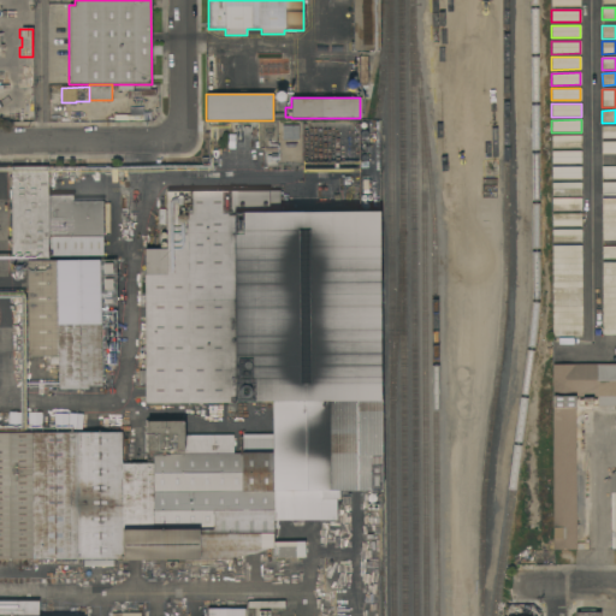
[(298,125),(298,141),(282,140),(282,125),(298,125)]
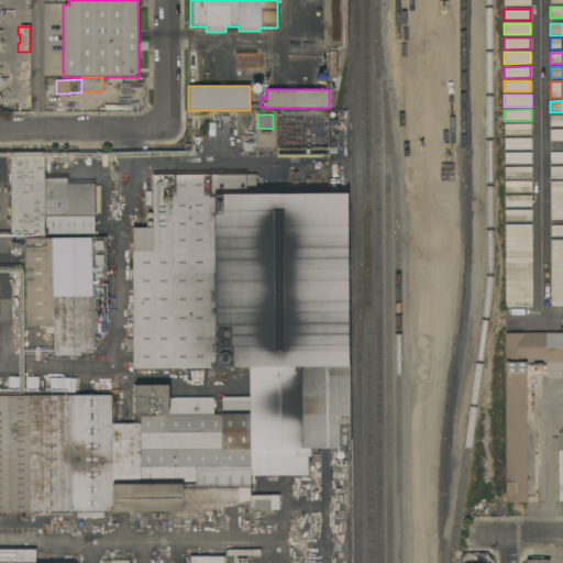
[(562,116),(562,127),(550,127),(550,116),(562,116)]
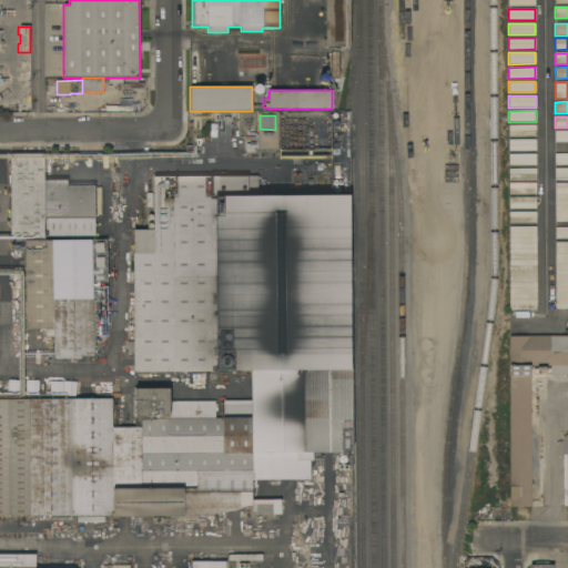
[(536,124),(536,137),(509,137),(508,125),(536,124)]
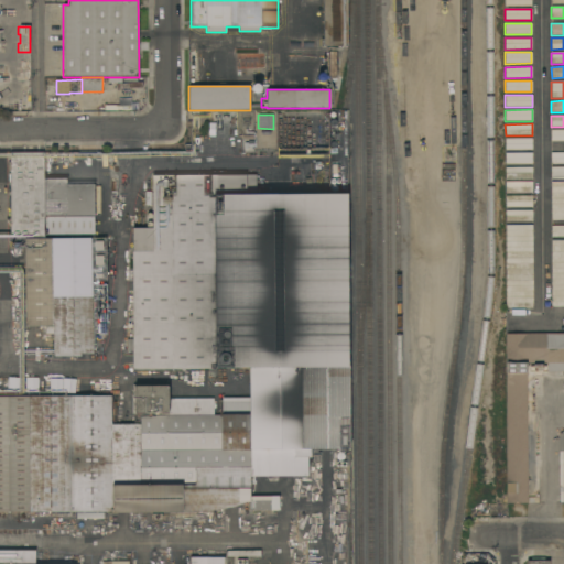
[(563,130),(563,141),(551,141),(551,130),(563,130)]
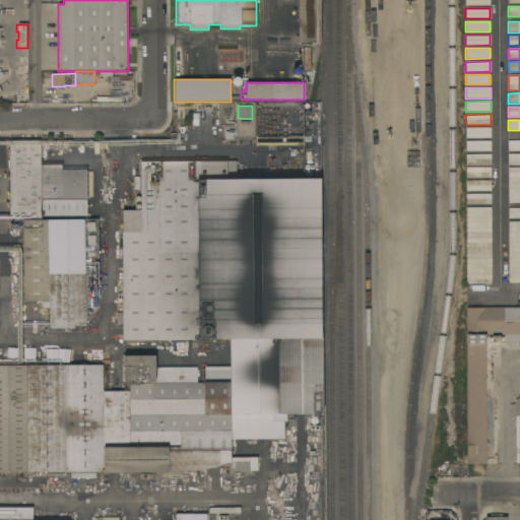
[(491,128),(491,138),(465,138),(465,128),(491,128)]
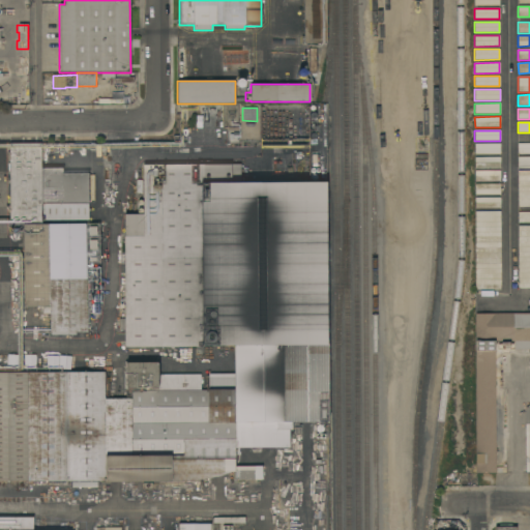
[(529,143),(529,153),(518,154),(518,144),(529,143)]
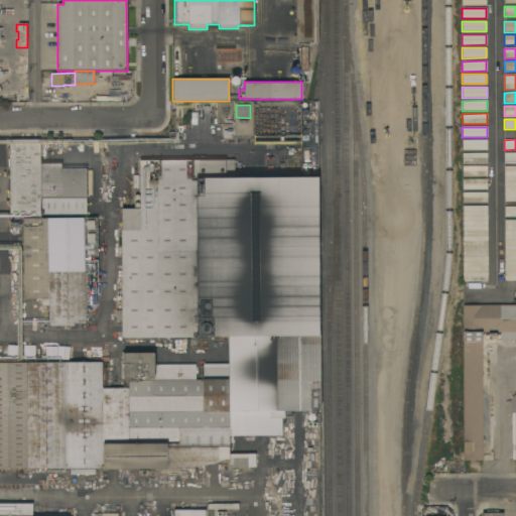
[(40,217),(9,217),(9,152),(7,152),(7,144),(9,144),(9,140),(65,140),(65,155),(40,155),(40,163),(40,217)]
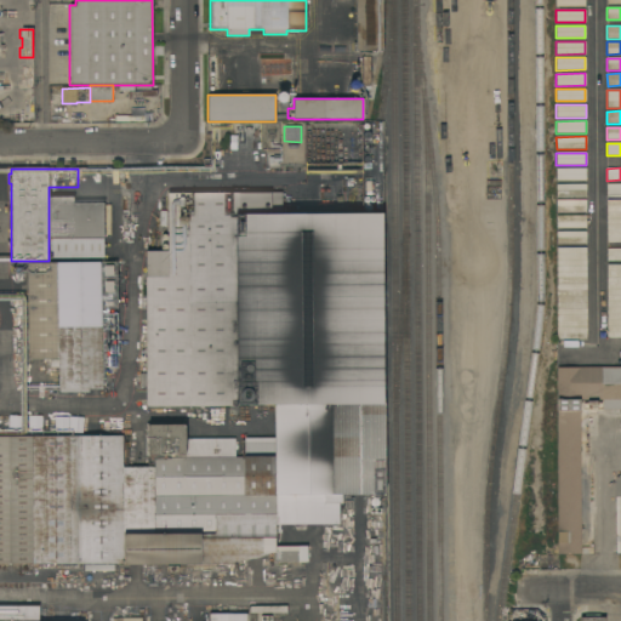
[(586,169),(586,181),(557,181),(557,169),(586,169)]
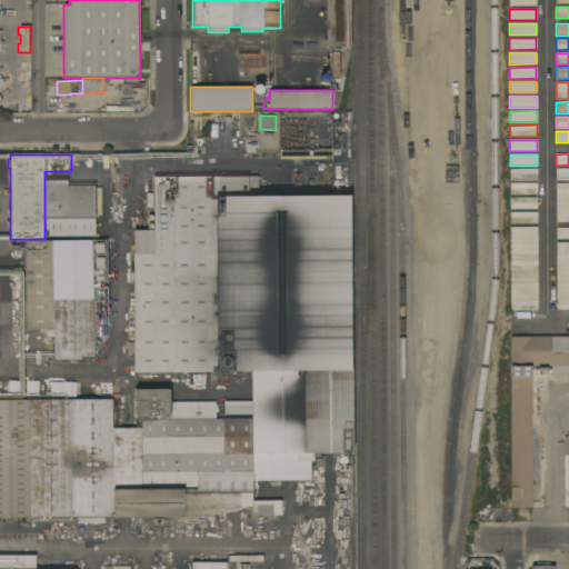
[(568,168),(568,180),(556,180),(556,169),(568,168)]
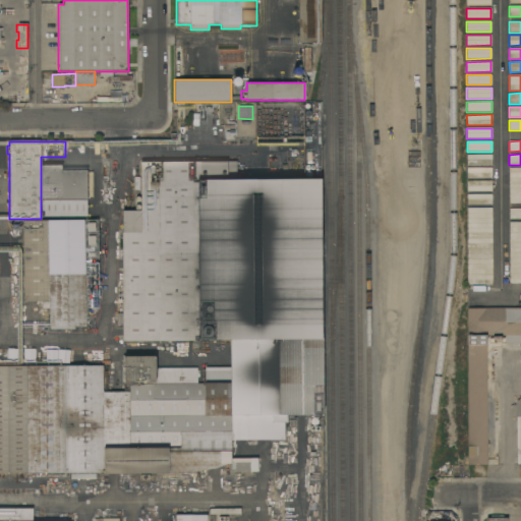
[(491,155),(491,165),(467,165),(467,155),(491,155)]
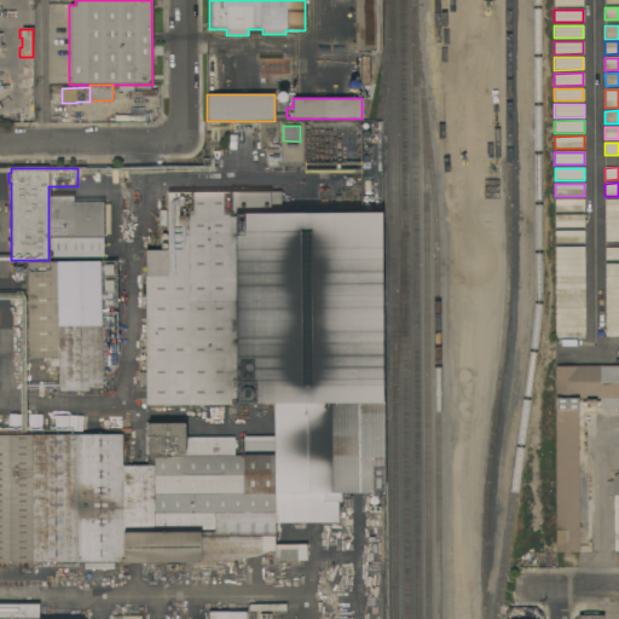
[(383,492),(341,492),(341,502),(337,502),(339,522),(275,522),(275,544),(306,544),(306,560),(273,560),(273,550),(262,550),(262,554),(255,554),(255,556),(250,557),(250,559),(0,561),(0,435),(122,435),(122,466),(154,466),(154,453),(148,453),(146,423),(184,423),(184,438),(233,438),(233,456),(273,455),(273,404),(146,405),(145,250),(167,250),(167,194),(270,192),(271,210),(282,210),(282,195),(289,195),(290,214),(381,213),(383,492)]
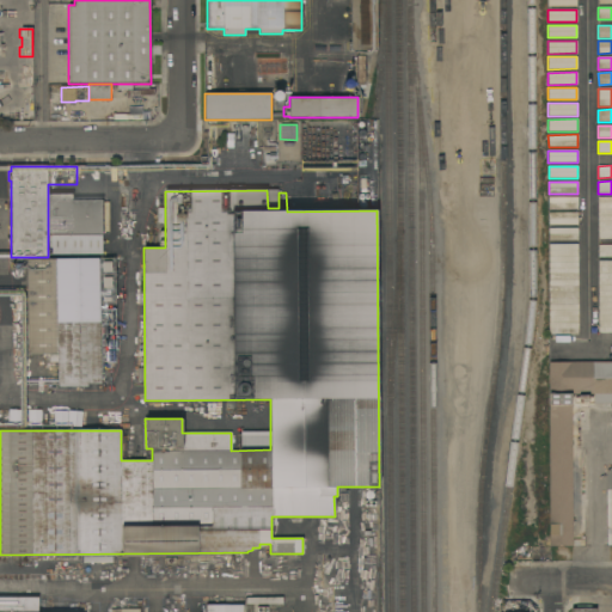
[(73,194),(73,199),(103,199),(103,234),(63,236),(63,258),(48,258),(48,257),(48,194),(73,194)]
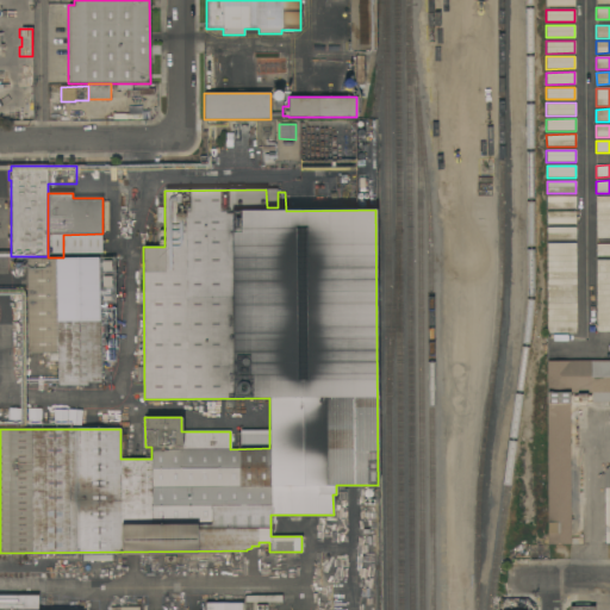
[(576,197),(576,207),(547,209),(547,197),(576,197)]
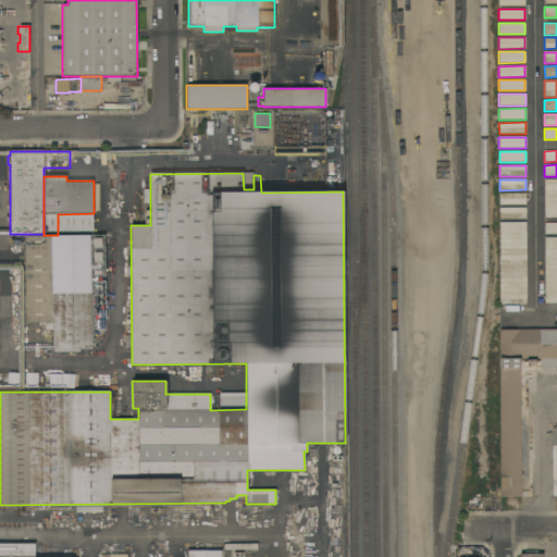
[(556,180),(556,218),(544,218),(544,180),(556,180)]
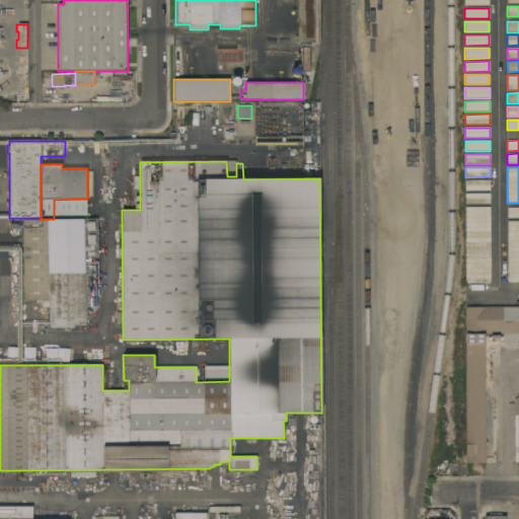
[(490,180),(490,191),(465,191),(465,180),(490,180)]
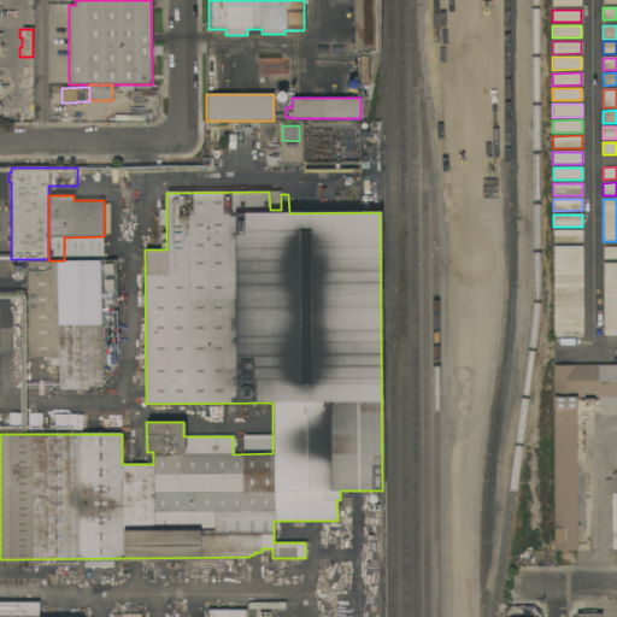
[(582,230),(582,242),(553,242),(553,230),(582,230)]
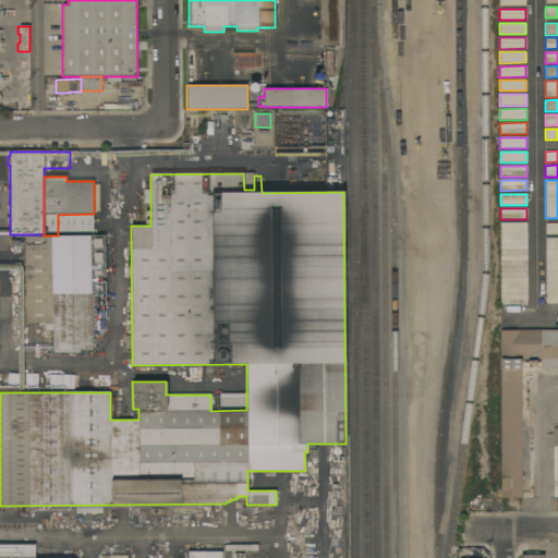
[(525,222),(526,304),(501,305),(500,222),(525,222)]
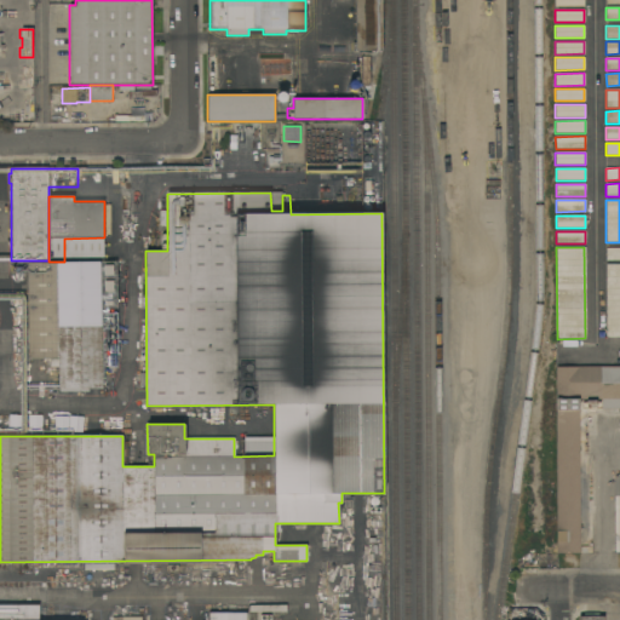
[(619,248),(619,260),(607,260),(606,248),(619,248)]
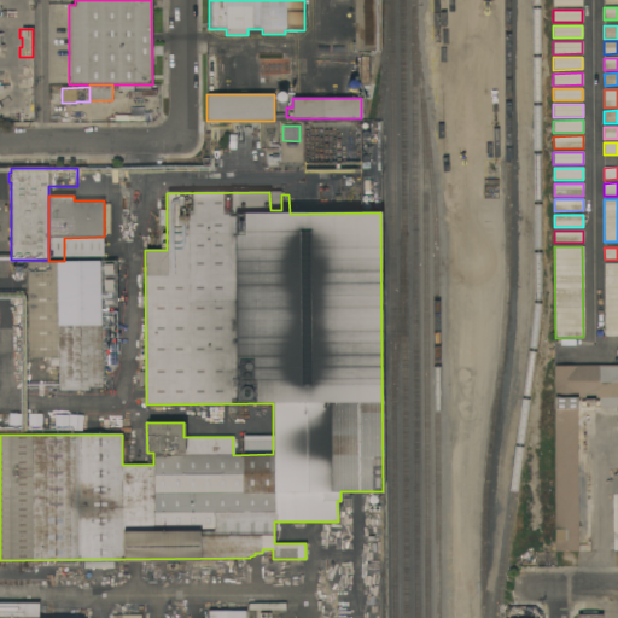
[(27,262),(99,261),(99,262),(115,261),(115,291),(99,292),(100,388),(88,388),(88,390),(58,391),(58,366),(50,366),(50,357),(28,357),(27,262)]
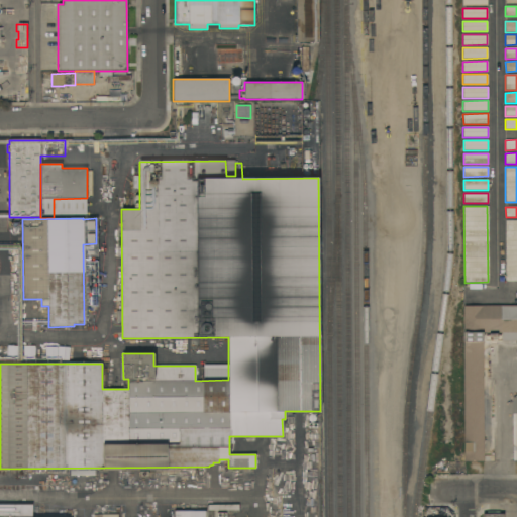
[(516,220),(516,281),(506,281),(505,220),(516,220)]
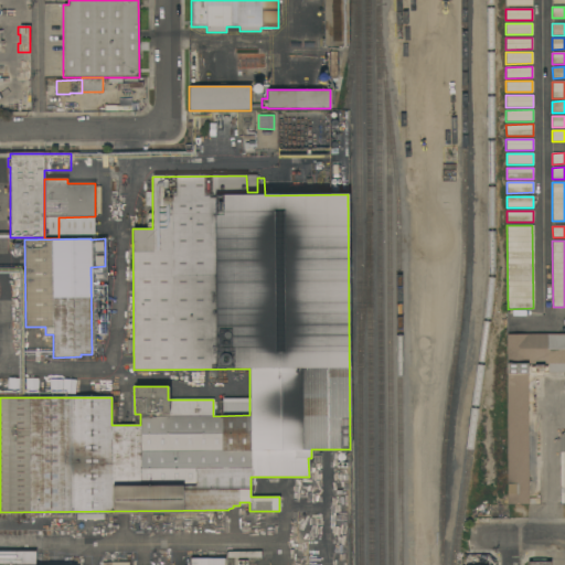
[(564,334),(564,372),(535,373),(535,364),(528,364),(529,504),(507,504),(507,334),(564,334)]
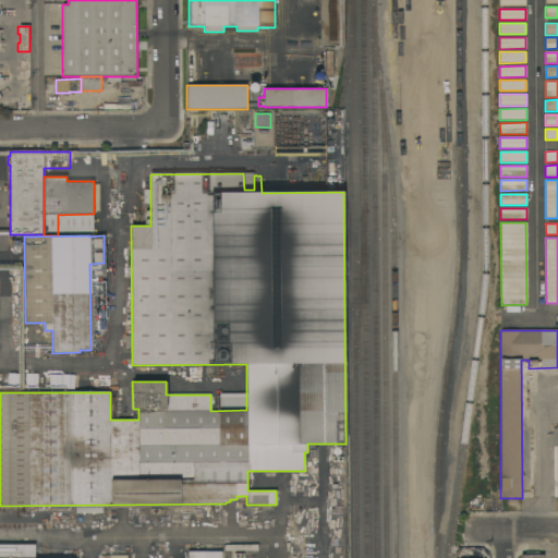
[(33,557),(34,544),(0,544),(0,557),(33,557)]
